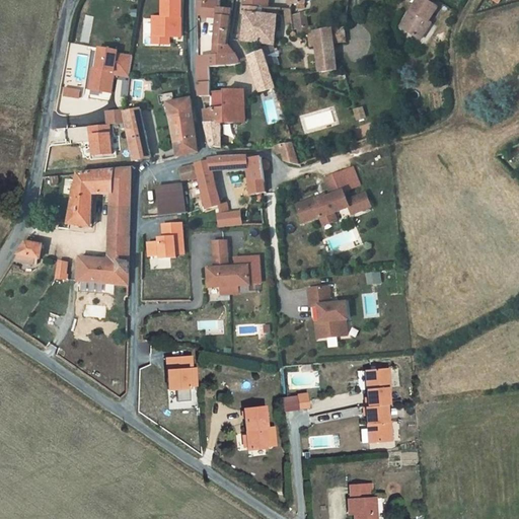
[(186,38),(184,0),(162,0),(163,15),(153,15),(153,45),(172,46),(172,38),(186,38)]
